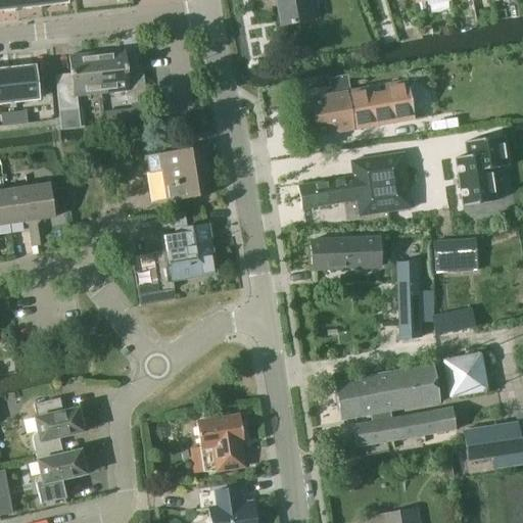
[(275,0),(280,27),(314,19),(310,0),(275,0)]
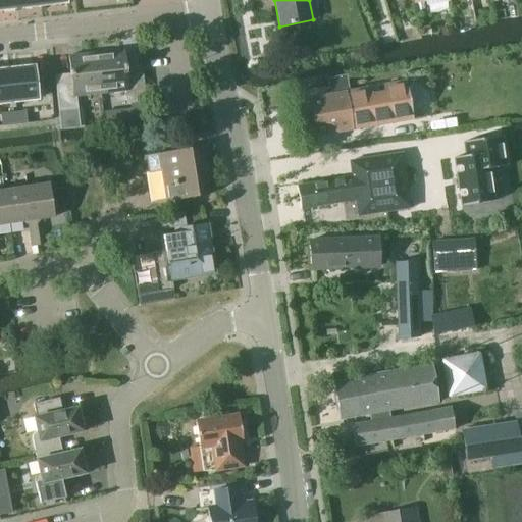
[(389,27),(380,30),(383,39),(393,37),(389,27)]
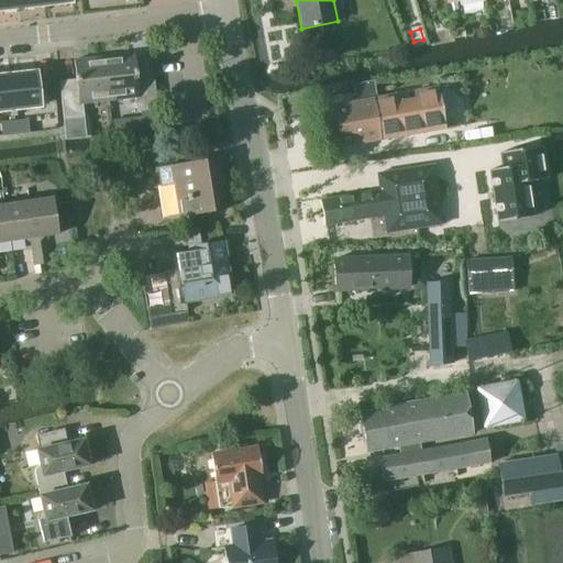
[(133,54),(102,57),(108,100),(134,98),(135,112),(156,109),(152,72),(135,74),(135,73),(135,70),(134,70),(133,54)]
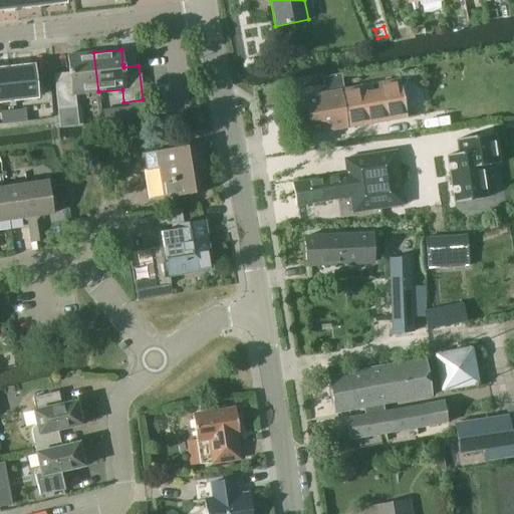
[(66,55),(68,70),(68,73),(53,75),(57,110),(59,127),(78,125),(76,107),(74,94),(98,91),(93,52),(66,55)]
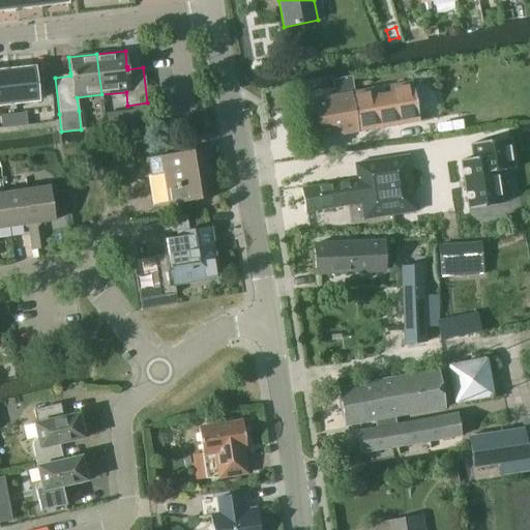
[(37,99),(34,69),(9,72),(12,102),(37,99)]
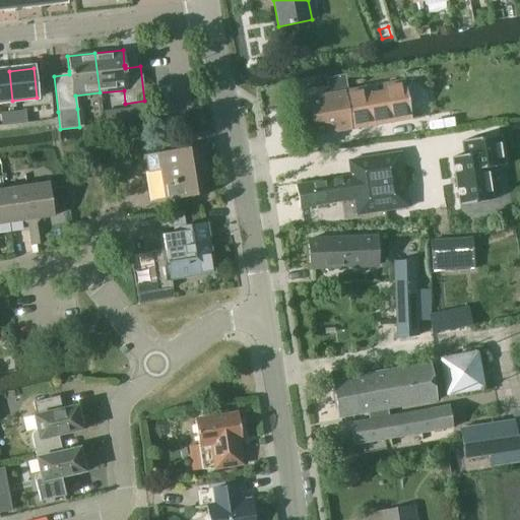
[(9,71),(0,71),(0,102),(12,101),(9,71)]
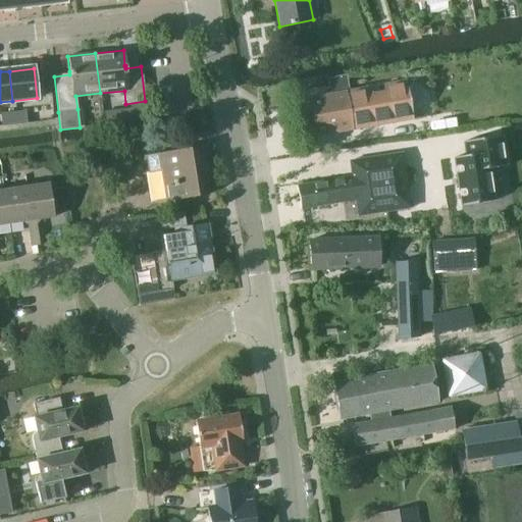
[(313,132),(314,137),(412,119),(406,81),(383,85),(385,97),(368,100),(365,88),(349,91),(346,74),(327,79),(329,94),(307,98),(311,120),(309,123),(310,129),(313,132)]
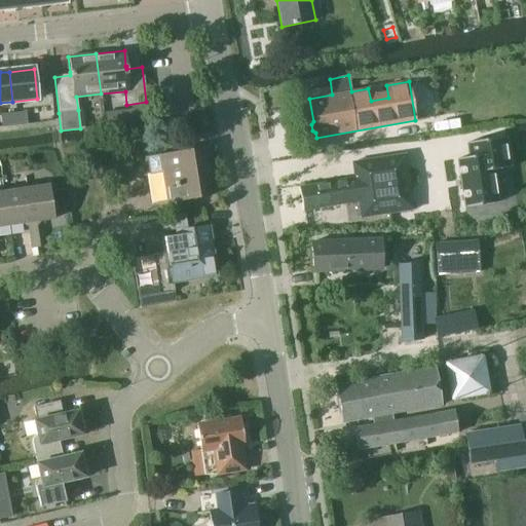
[(26,111),(13,113),(14,125),(27,124),(26,111)]
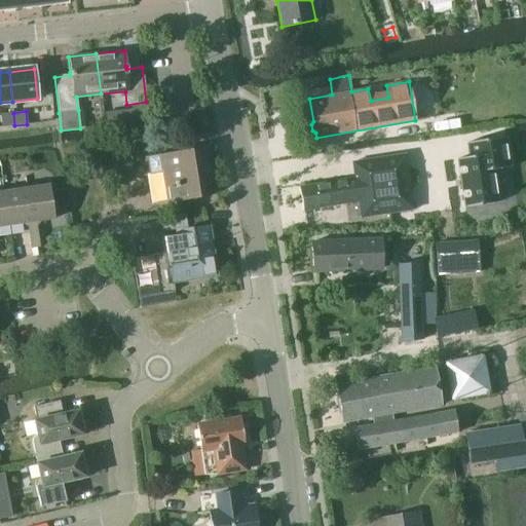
[(2,126),(14,125),(13,113),(1,114),(2,126)]
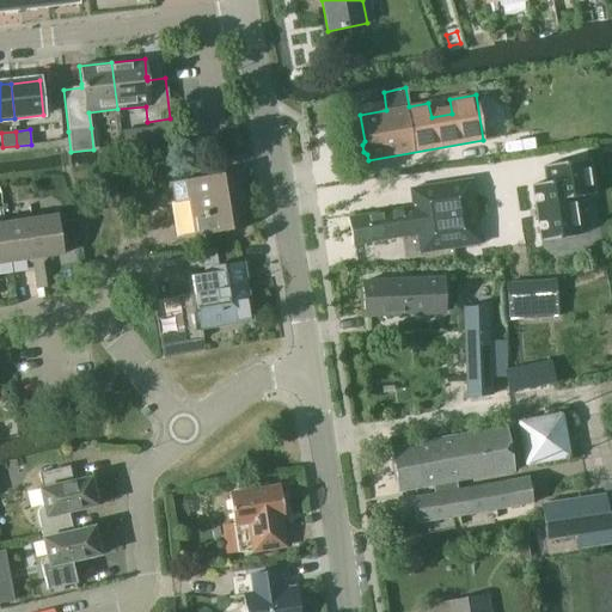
[(546,183),(532,184),(540,242),(580,236),(574,197),(595,195),(589,159),(544,166),(546,183)]
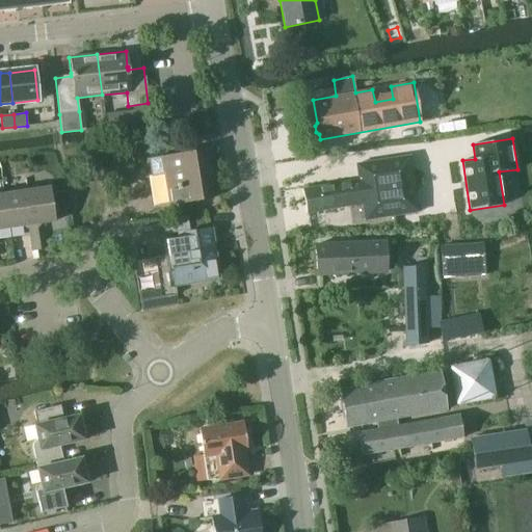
[(169,205),(212,197),(204,151),(149,159),(152,176),(164,174),(169,205)]
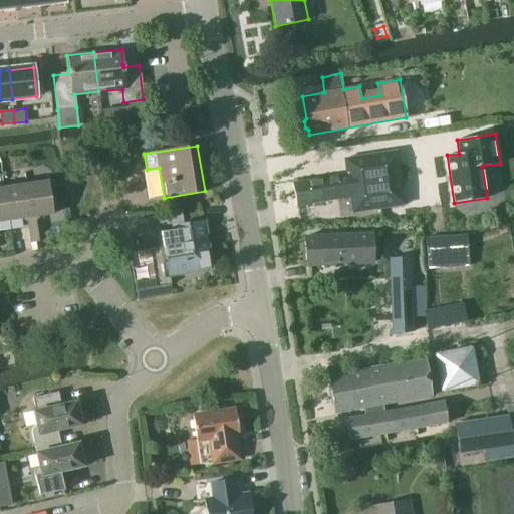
[(346,174),(292,183),(296,206),(350,197),(352,213),(405,205),(396,151),(344,159),(346,174)]
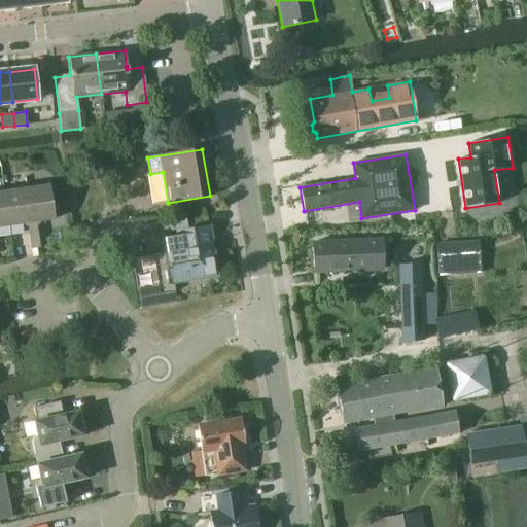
[(49,185),(27,188),(32,222),(27,223),(29,236),(38,235),(36,221),(55,219),(49,185)]
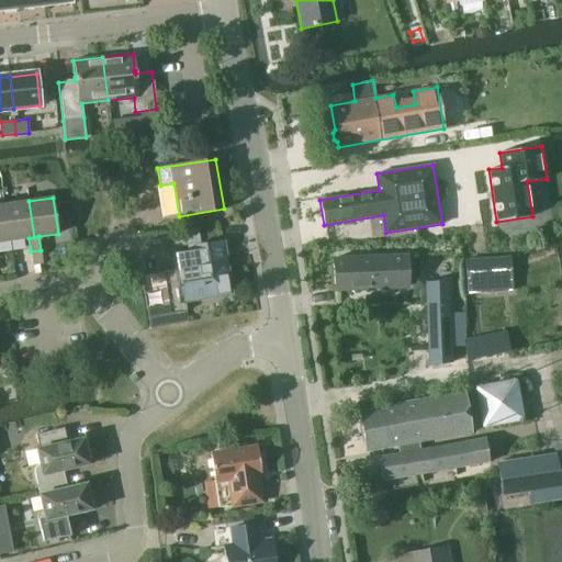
[(29,201),(4,204),(10,240),(29,238),(34,237),(29,201)]
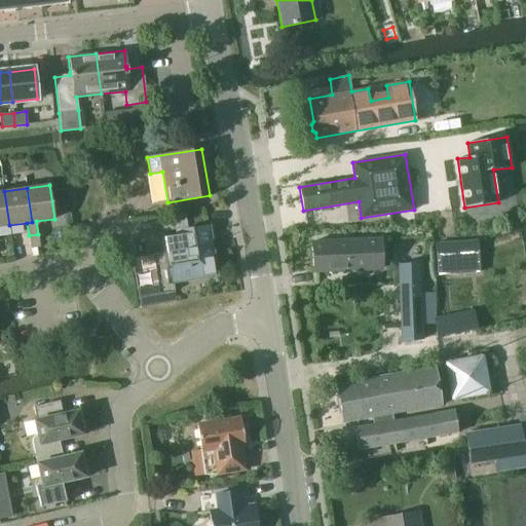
[(66,188),(53,190),(55,208),(69,207),(66,188)]
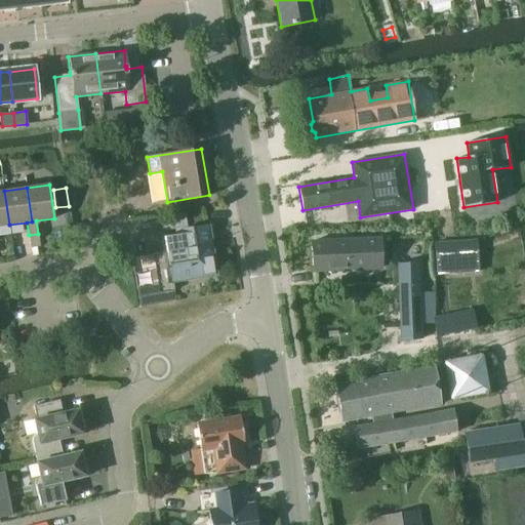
[(4,191),(0,191),(0,226),(9,225),(4,191)]
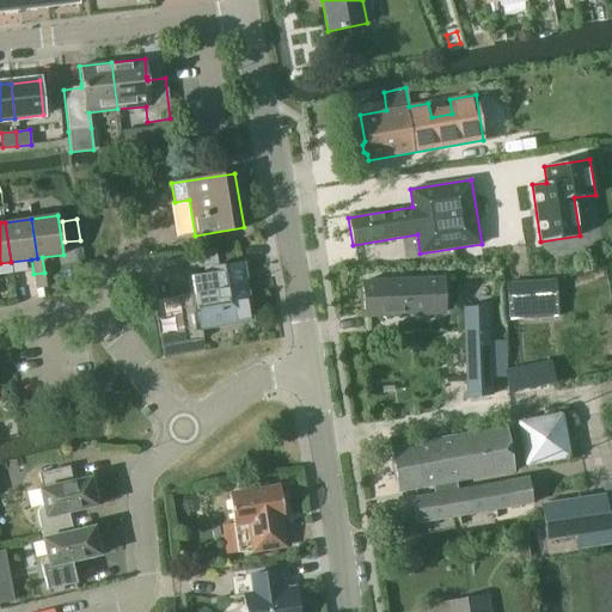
[(187,252),(189,268),(216,264),(214,248),(187,252)]
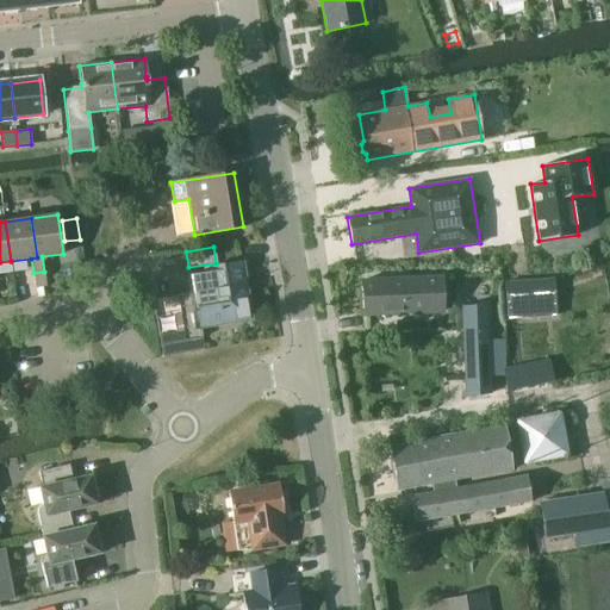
[(193,294),(179,297),(186,340),(203,337),(200,329),(238,323),(237,318),(253,316),(247,284),(240,278),(237,267),(190,275),(193,294)]
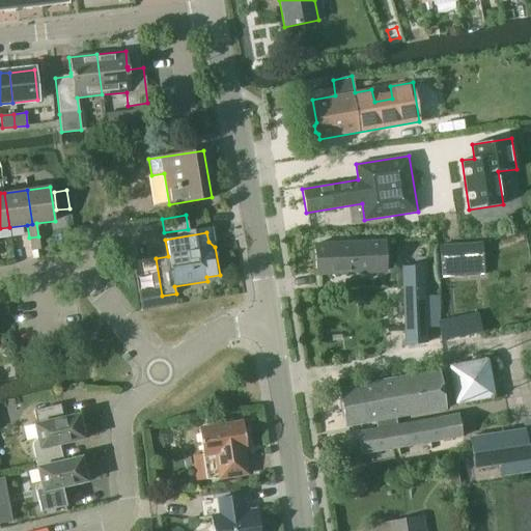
[(35,250),(40,249),(38,236),(29,238),(31,251),(35,250)]
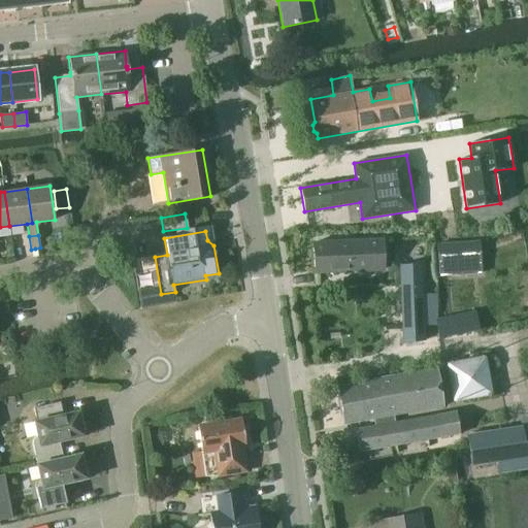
[(366,241),(312,243),(314,273),(367,270),(384,269),(383,240),(366,241)]
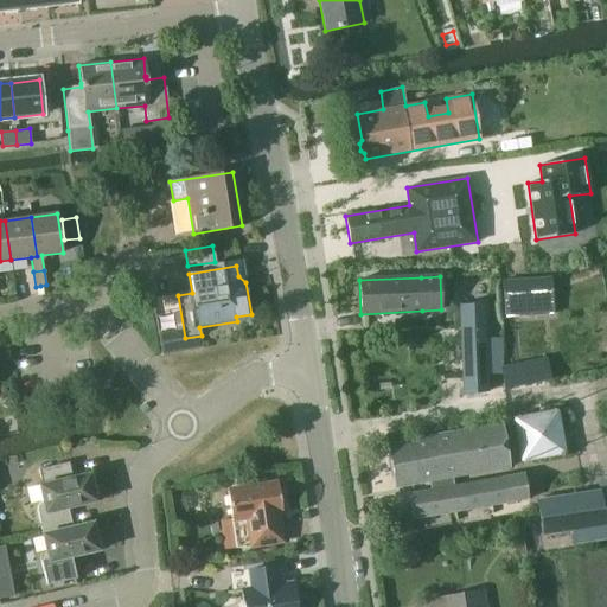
[(504,315),(553,312),(550,276),(502,280),(504,315)]
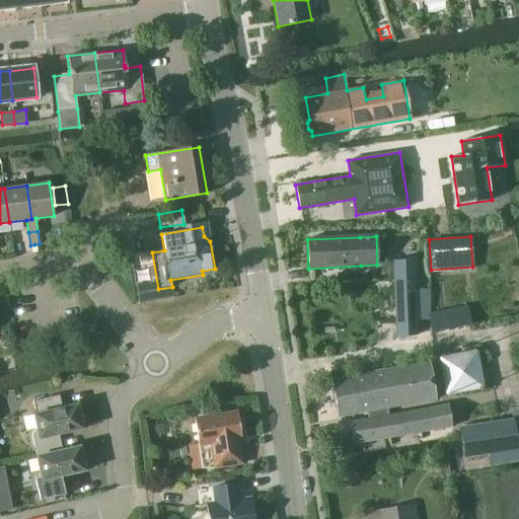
[(415,258),(392,260),(396,337),(418,336),(415,273),(415,258)]
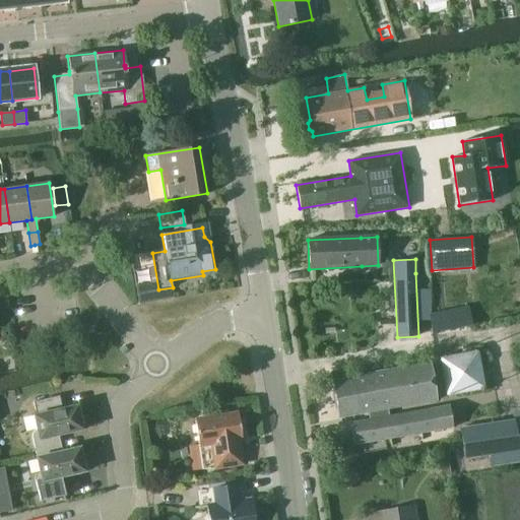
[(434,333),(470,326),(466,308),(430,316),(434,333)]
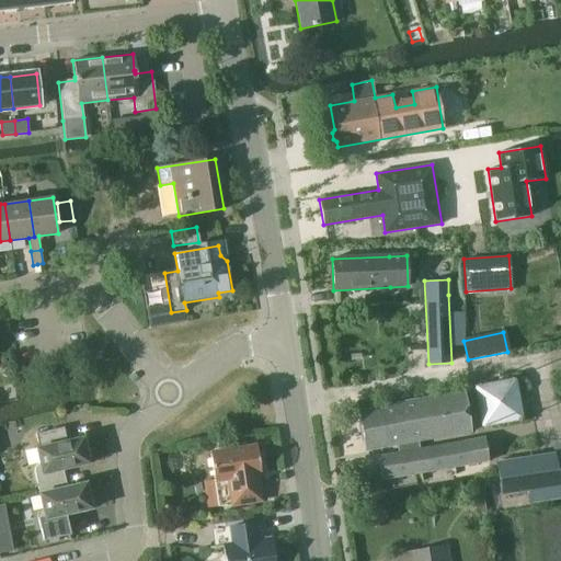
[(525,415),(518,374),(477,380),(484,422),(525,415)]
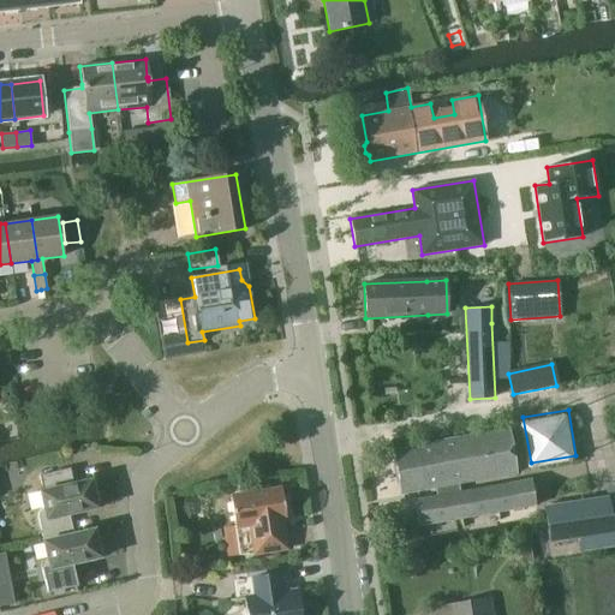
[(418,525),(535,505),(531,481),(458,493),(455,483),(515,472),(507,430),(393,451),(401,494),(434,488),(436,496),(413,501),(418,525)]
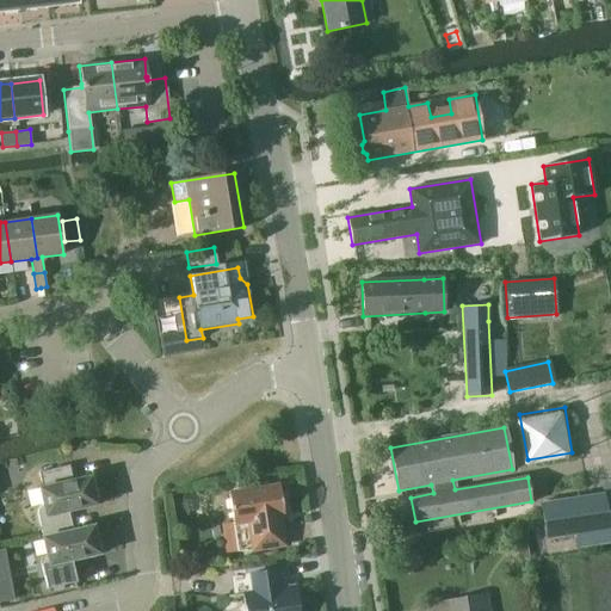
[(41,489),(44,505),(38,508),(37,514),(43,539),(73,532),(73,531),(68,511),(96,504),(90,477),(73,481),(69,464),(39,471),(43,488),(41,489)]
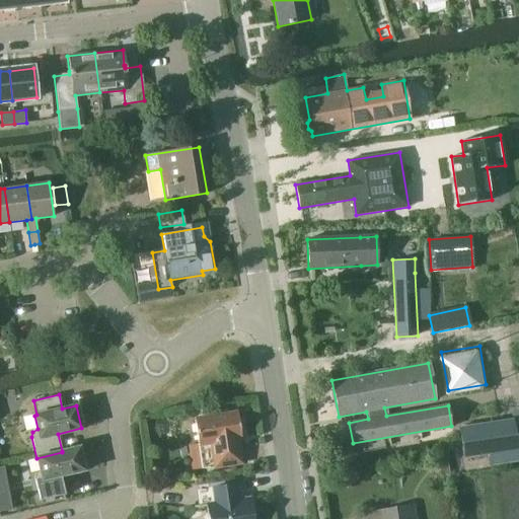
[(236,438),(241,437),(237,414),(195,421),(199,445),(213,442),(216,466),(241,462),(238,444),(237,444),(236,438)]
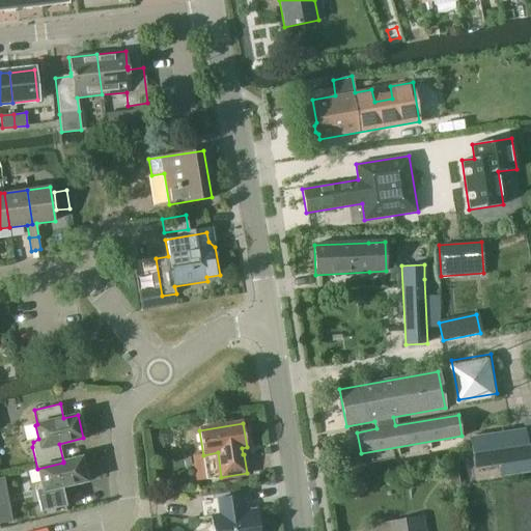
[(525,428),(470,437),(474,470),(500,467),(502,477),(530,473),(530,471),(530,462),(525,428)]
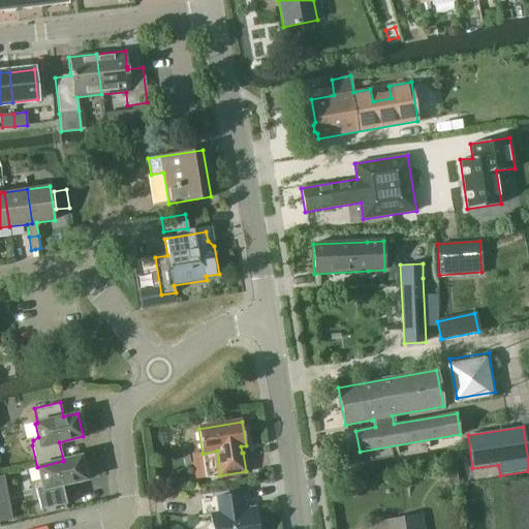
[(81,456),(63,460),(63,461),(37,467),(40,479),(36,483),(35,488),(40,510),(66,504),(61,485),(86,479),(81,456)]
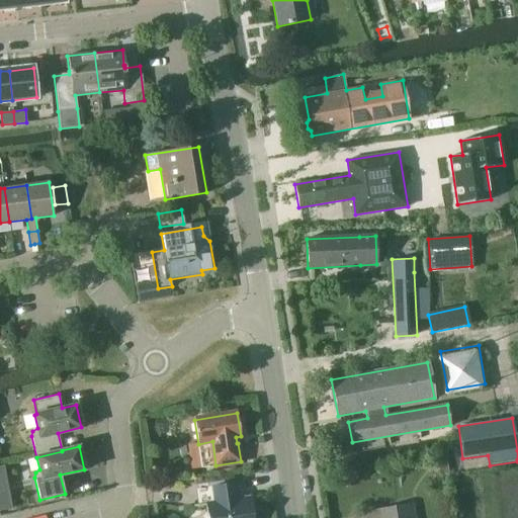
[(213,487),(195,489),(198,504),(207,503),(208,517),(253,517),(251,497),(244,498),(238,493),(237,483),(213,487)]
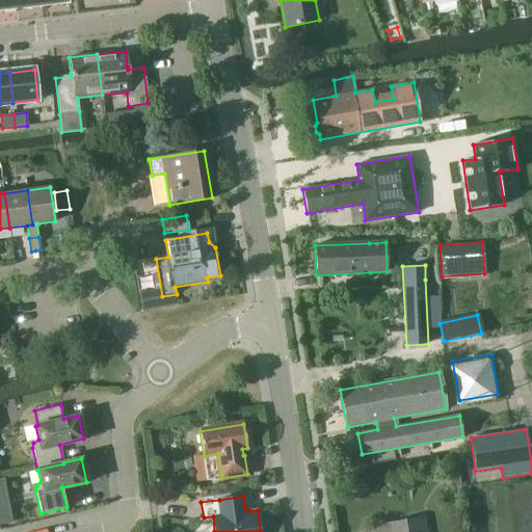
[(423,531),(422,520),(395,524),(395,531),(423,531)]
